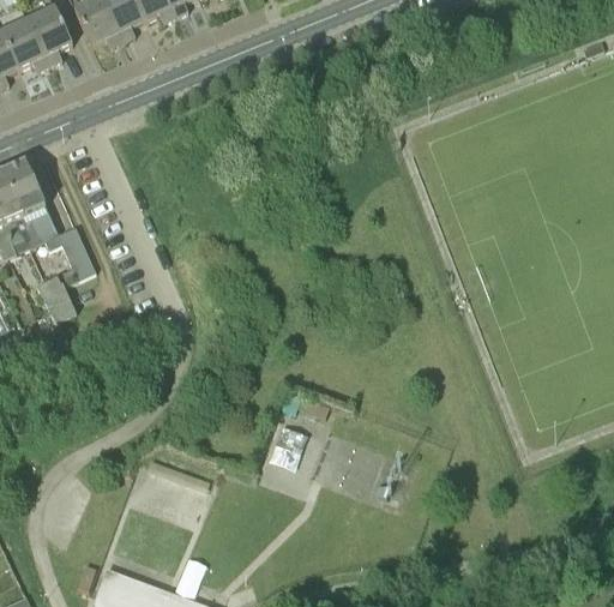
[(110,48),(124,42),(103,0),(90,0),(74,7),(92,46),(107,40),(110,48)]
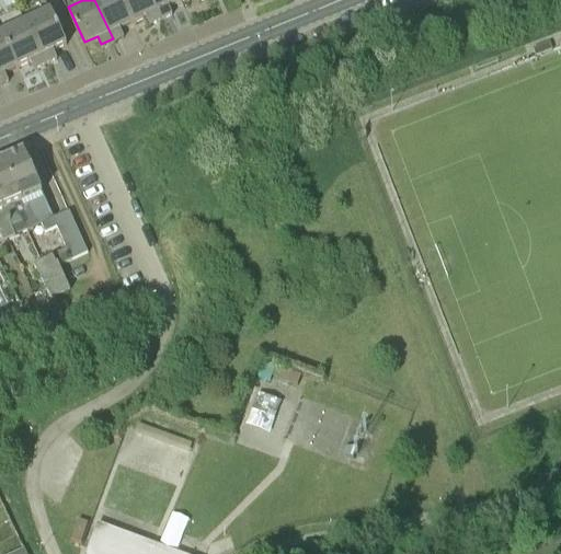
[(119,25),(133,19),(124,0),(94,0),(113,38),(124,33),(119,25)]
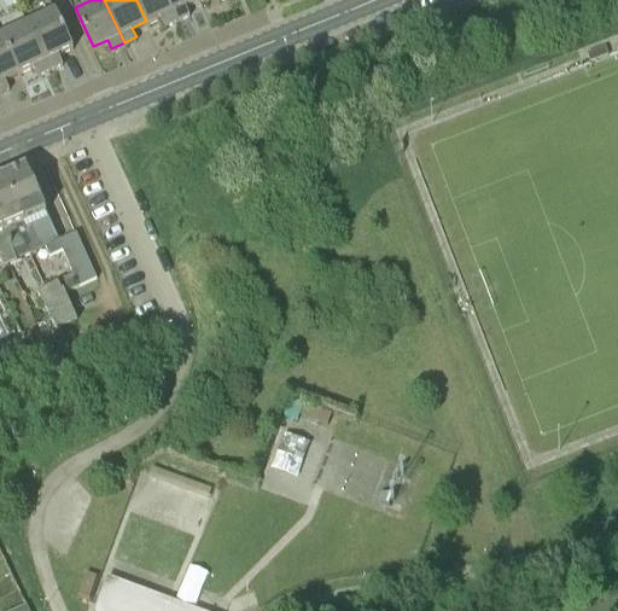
[(164,23),(176,17),(168,0),(136,0),(146,21),(161,15),(164,23)]
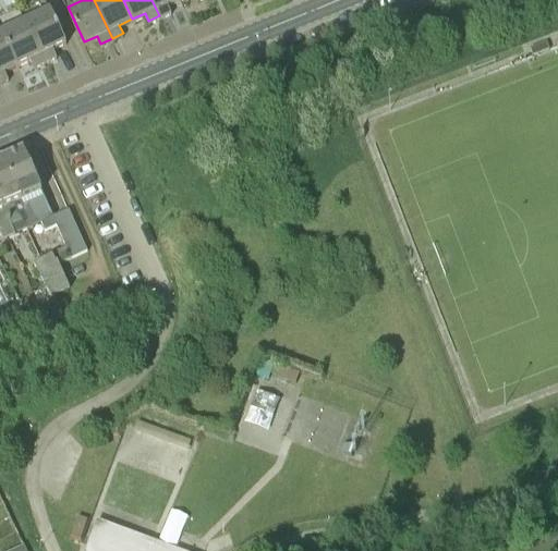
[(168,2),(172,0),(152,0),(159,15),(171,10),(168,2)]
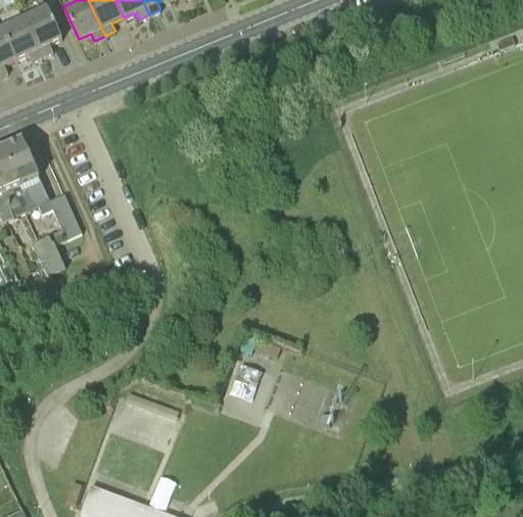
[(24,16),(43,56),(53,51),(49,44),(62,38),(47,6),(24,16)]
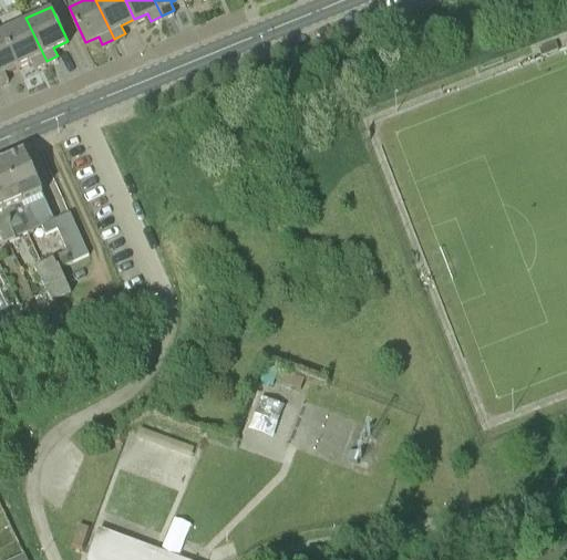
[(34,66),(47,61),(26,18),(1,29),(18,64),(31,58),(34,66)]
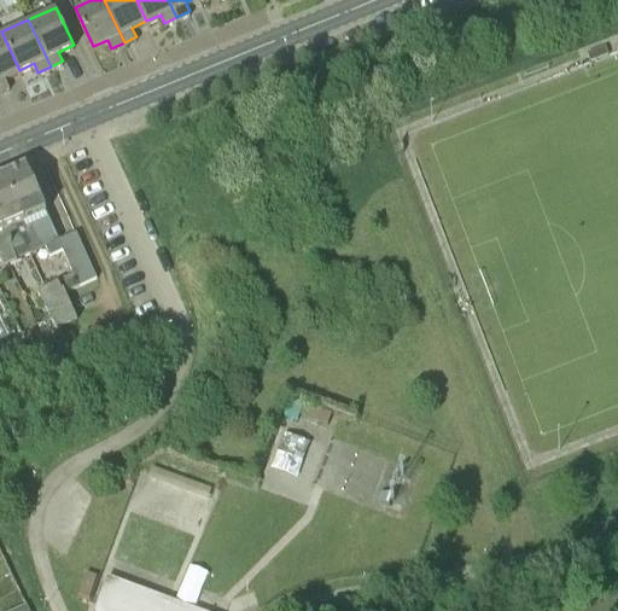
[(5,76),(19,70),(1,31),(0,31),(0,89),(10,86),(5,76)]
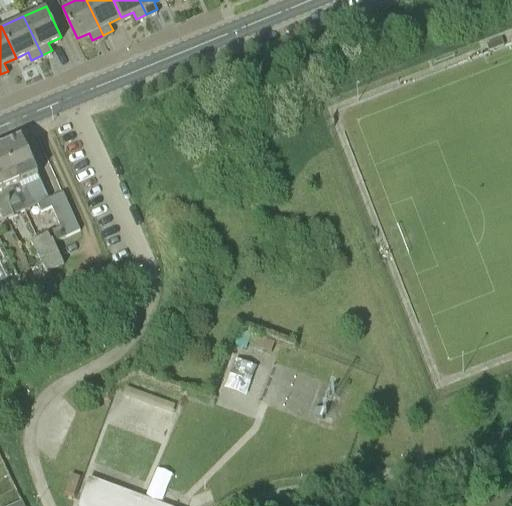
[(54,239),(80,227),(63,189),(48,196),(22,137),(3,145),(4,145),(29,204),(37,201),(42,207),(52,203),(54,207),(61,222),(48,228),(49,230),(47,231),(51,237),(52,236),(54,239)]
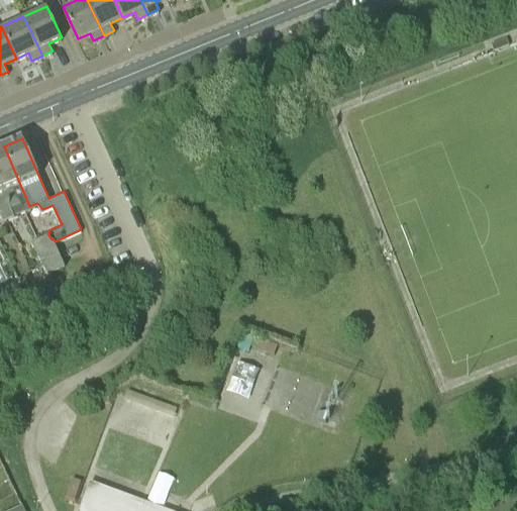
[(13,211),(29,206),(4,146),(0,147),(0,184),(13,214),(14,214),(13,211)]
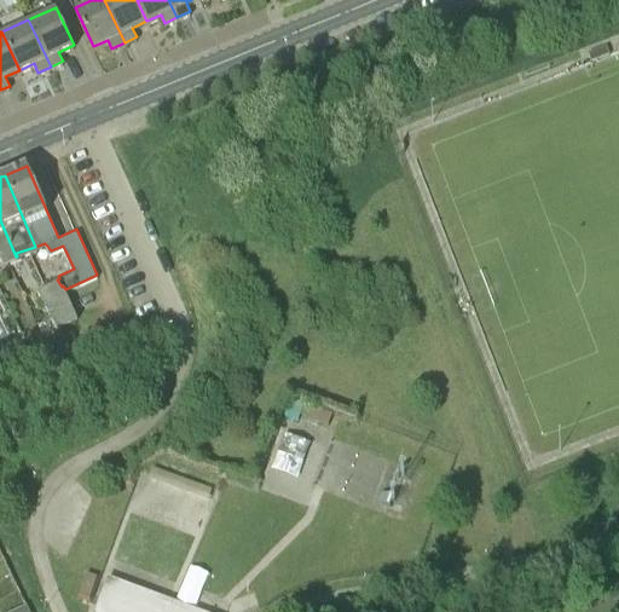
[(4,261),(16,257),(0,220),(0,254),(1,254),(4,261)]
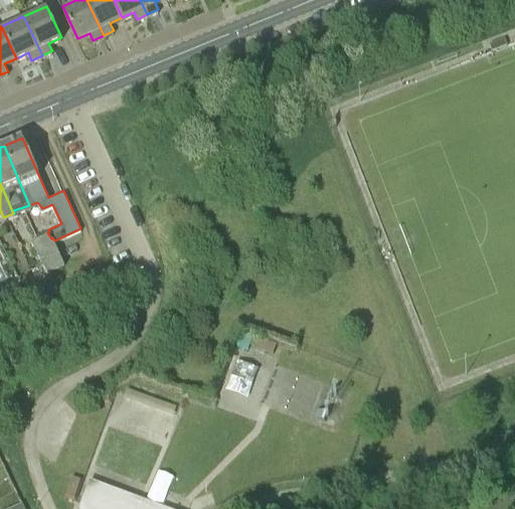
[(40,256),(57,246),(54,240),(52,237),(51,238),(47,232),(31,239),(40,256)]
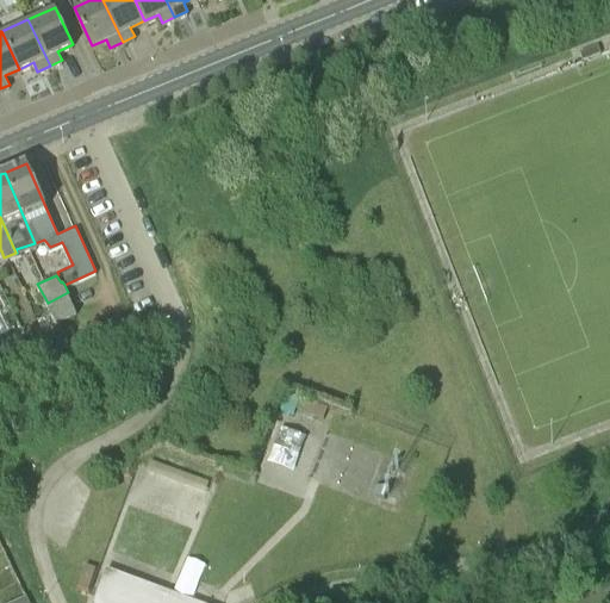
[(48,303),(55,319),(76,311),(68,292),(48,303)]
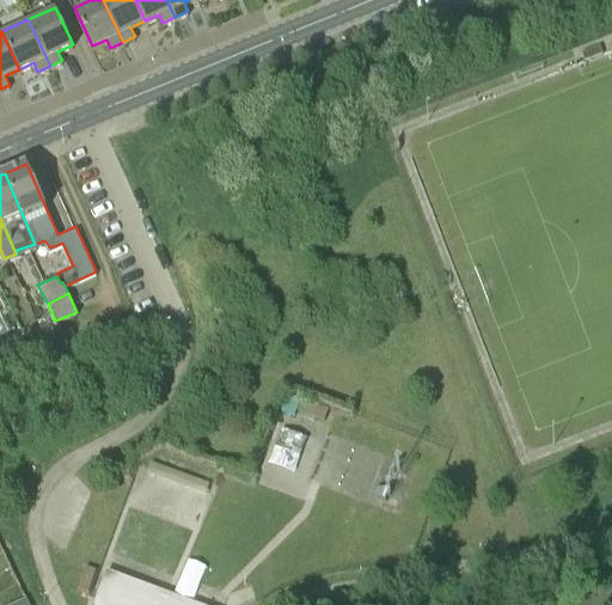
[(0,384),(25,372),(7,334),(0,336),(0,384)]
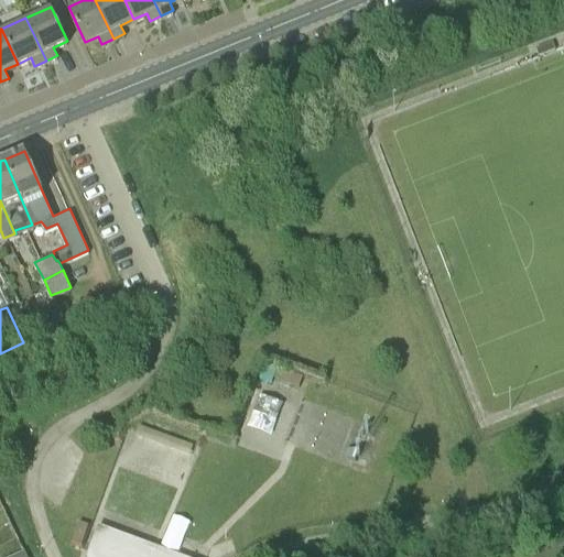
[(193,556),(99,522),(85,556),(193,556)]
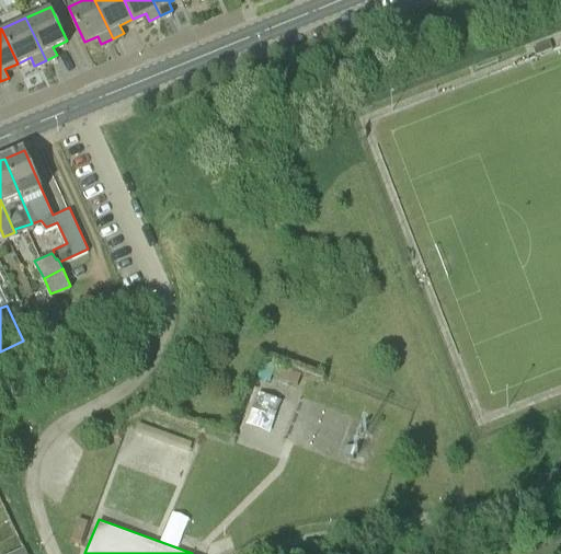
[(9,552),(10,553),(30,553),(24,544),(9,552)]
